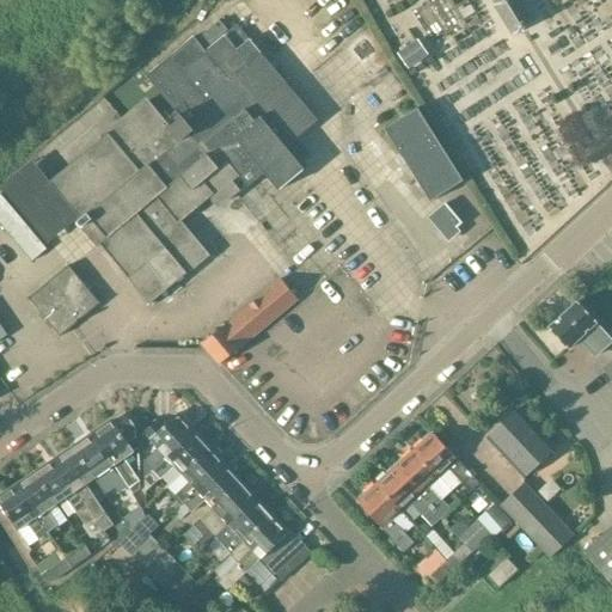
[(493,0),(493,5),(512,36),(532,24),(516,0),(493,0)]
